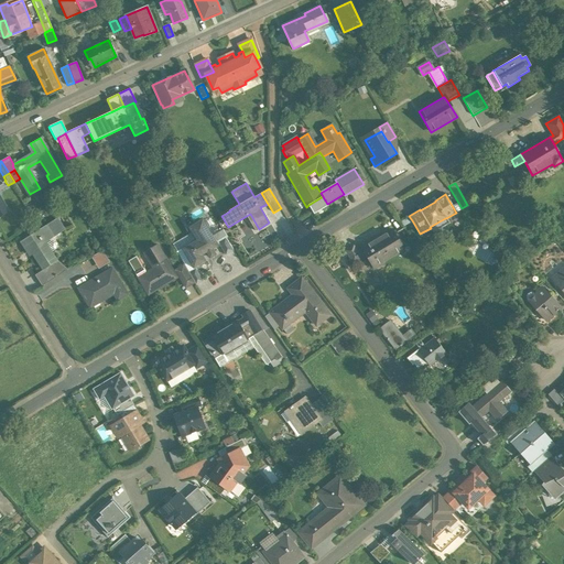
[(308,205),(314,214),(328,206),(327,204),(323,196),(308,205)]
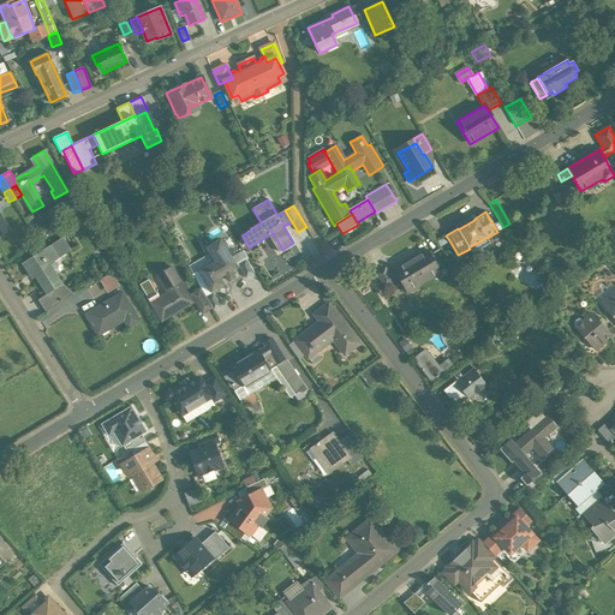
[(447,236),(435,243),(439,248),(449,240),(447,236)]
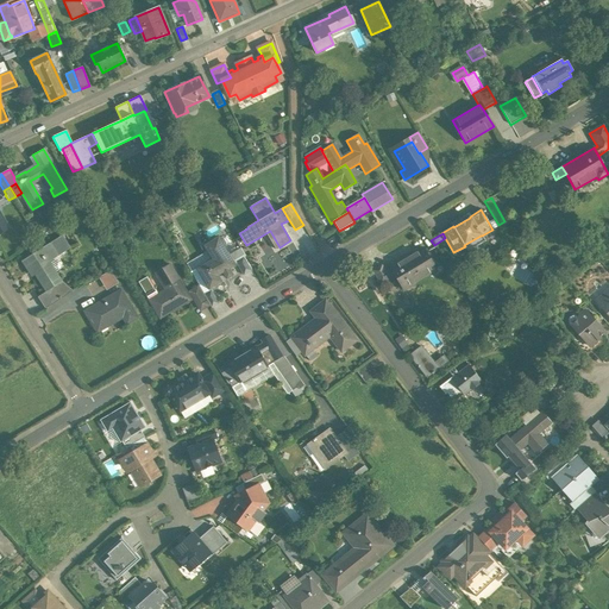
[(62,236),(52,242),(61,255),(70,248),(62,236)]
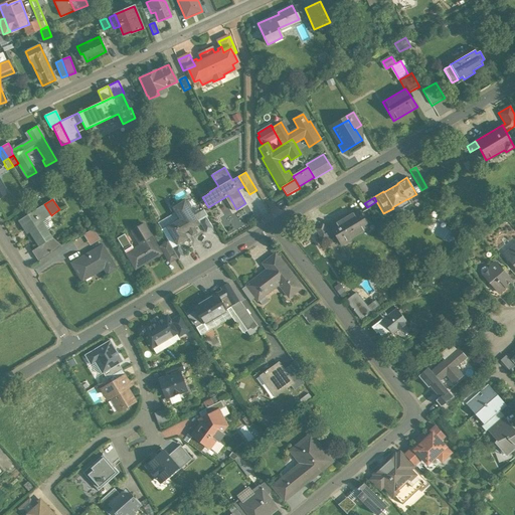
[(182,218),(166,227),(176,244),(186,238),(184,233),(198,224),(184,200),(175,206),(182,218)]
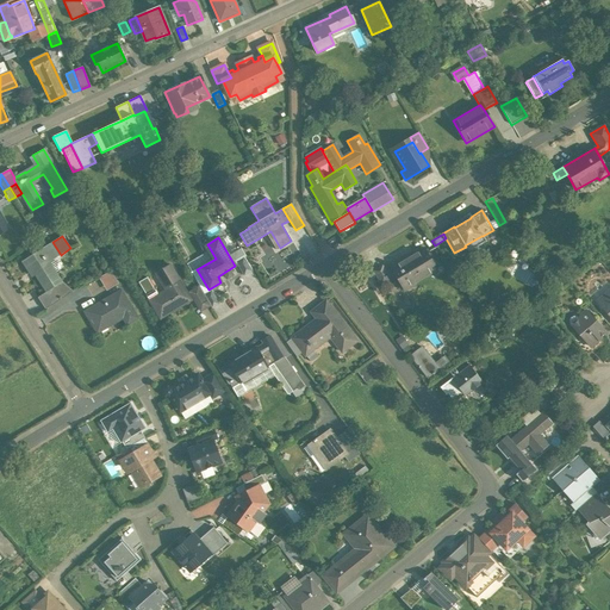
[(53,242),(23,261),(31,274),(33,272),(47,292),(53,288),(60,284),(60,282),(47,263),(61,255),(53,242)]
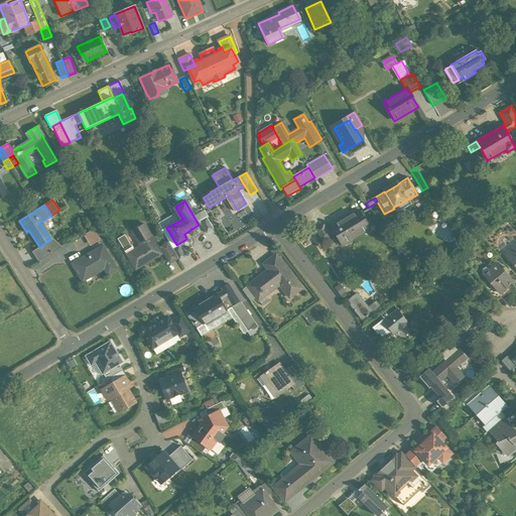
[(360,210),(331,227),(331,228),(334,233),(334,234),(341,245),(370,227),(360,210)]
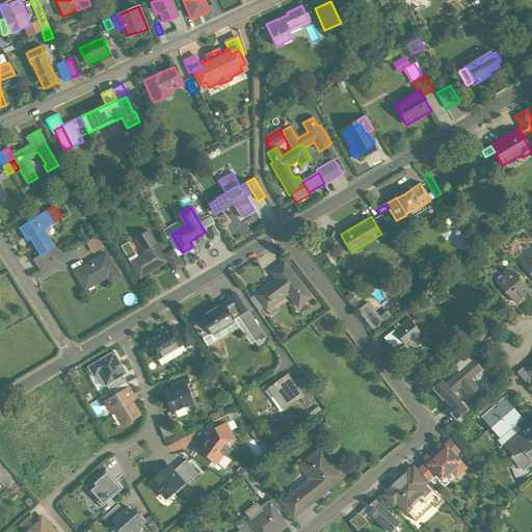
[(212,225),(207,229),(213,239),(218,236),(212,225)]
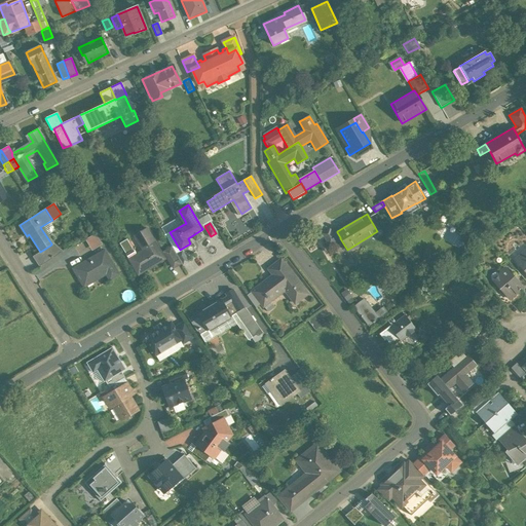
[(146,228),(135,235),(137,240),(140,239),(139,238),(149,232),(146,228)]
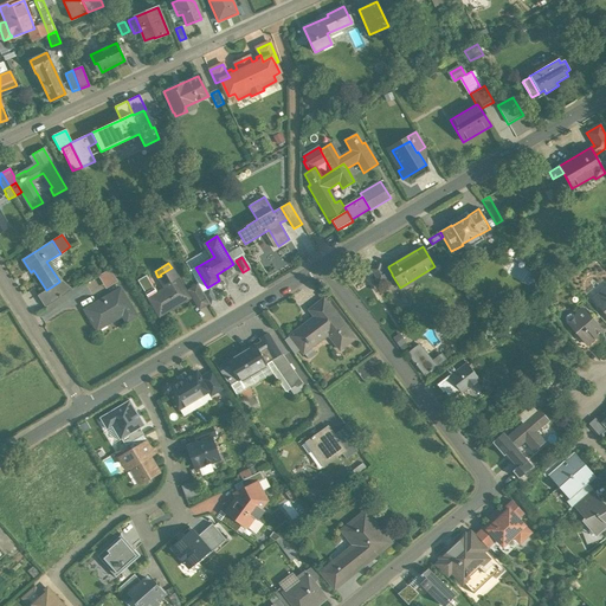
[(382,270),(379,264),(372,269),(379,281),(392,274),(388,268),(382,270)]
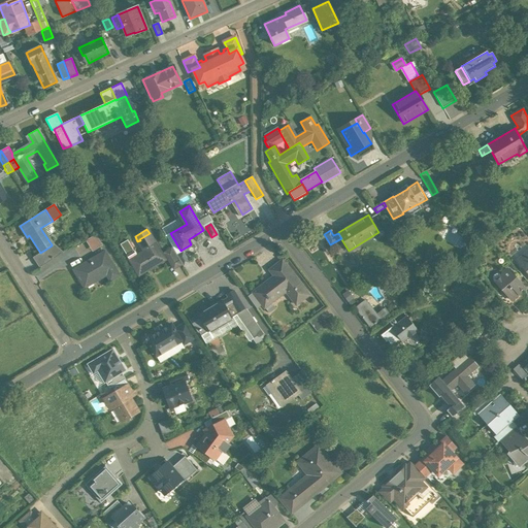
[(95,233),(86,239),(92,250),(102,243),(95,233)]
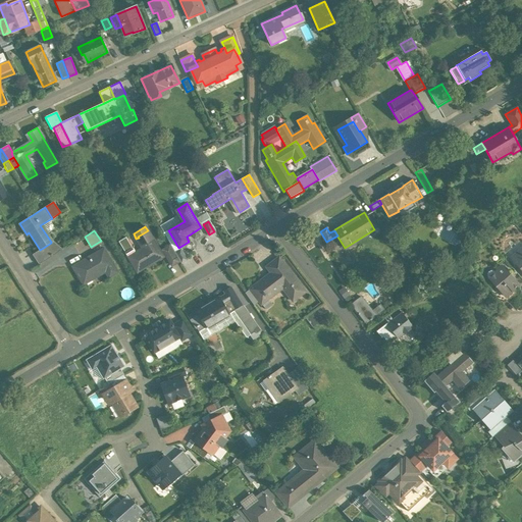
[(148,230),(138,237),(139,238),(144,247),(135,253),(127,257),(137,272),(163,257),(148,230)]
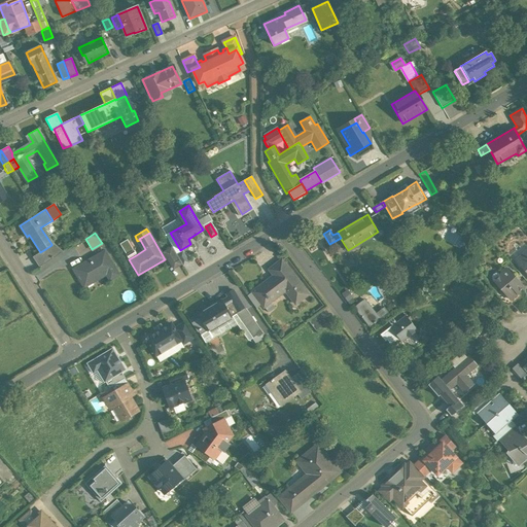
[(136,255),(127,240),(119,244),(129,259),(136,255)]
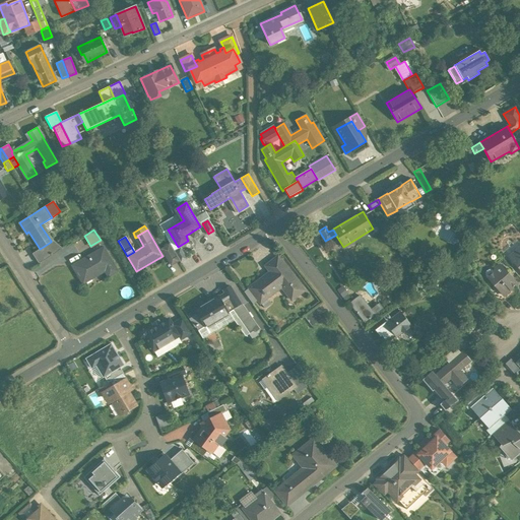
[(51,242),(45,246),(51,255),(57,252),(52,241),(51,241),(51,242)]
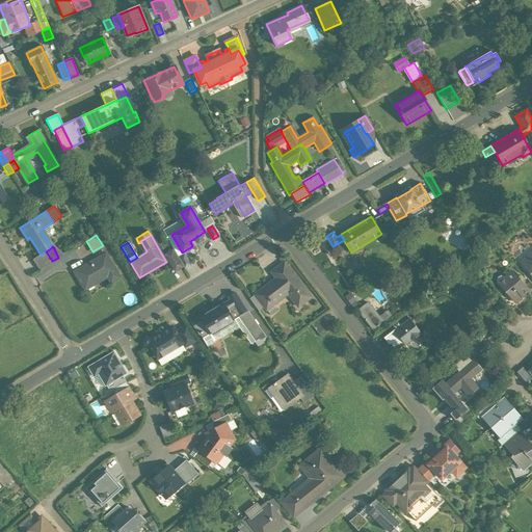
[(41,255),(33,260),(40,269),(52,261),(46,251),(41,255)]
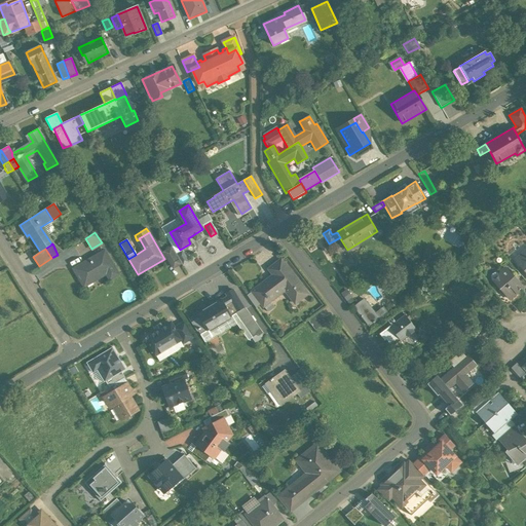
[(176,259),(170,249),(163,252),(170,263),(176,259)]
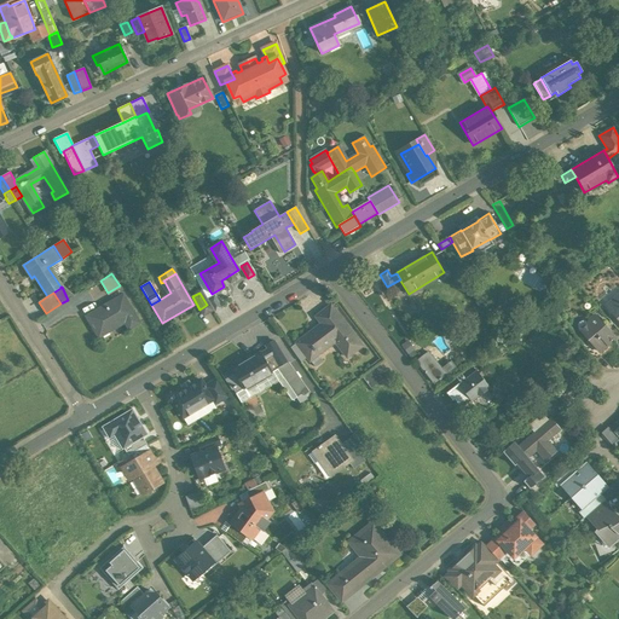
[(123,294),(86,317),(98,337),(125,323),(128,330),(140,323),(123,294)]
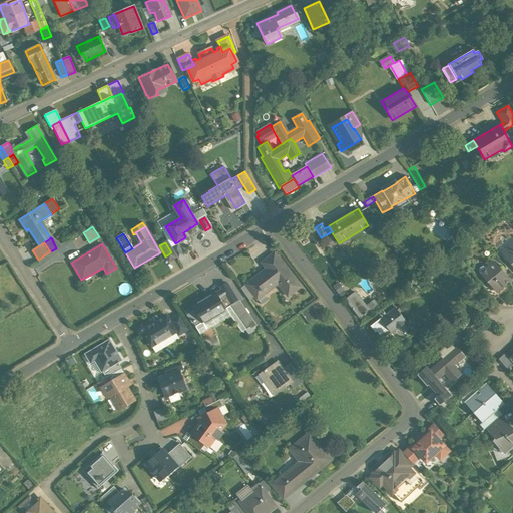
[(512,243),(502,253),(510,263),(512,266),(512,243)]
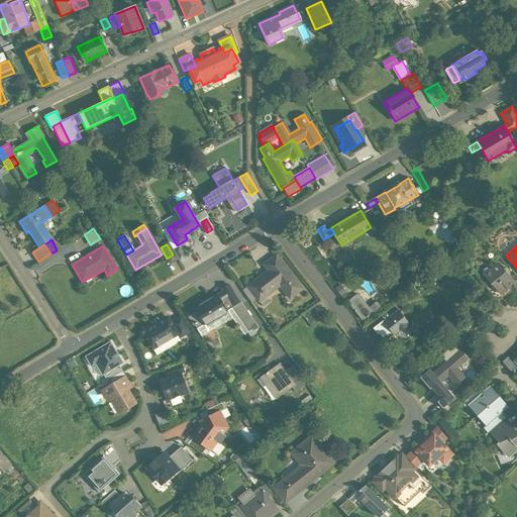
[(179,247),(174,250),(180,261),(185,257),(179,247)]
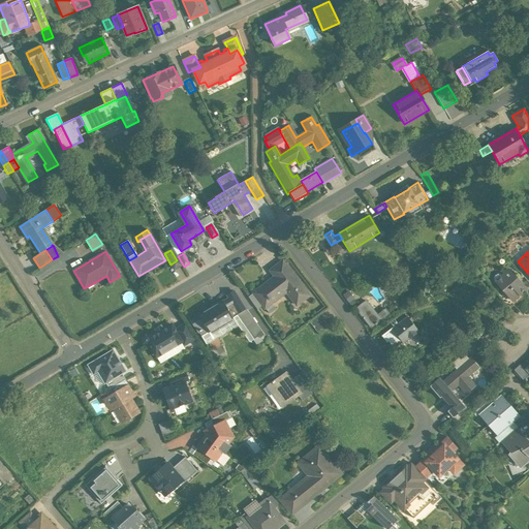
[(181,266),(177,260),(170,265),(174,270),(181,266)]
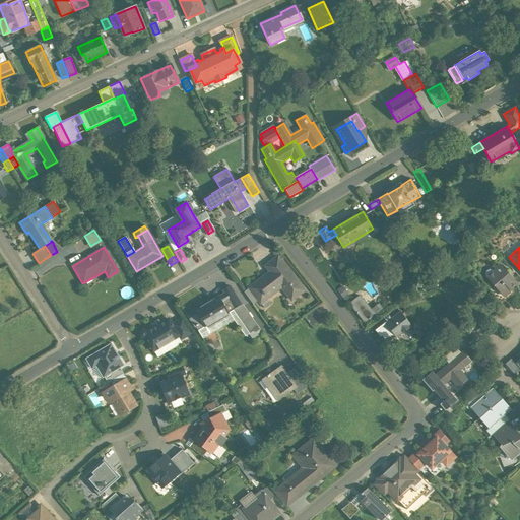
[(277,256),(266,266),(270,271),(249,287),(255,296),(261,304),(268,298),(268,297),(281,286),(290,298),(298,293),(299,294),(304,289),(277,256)]
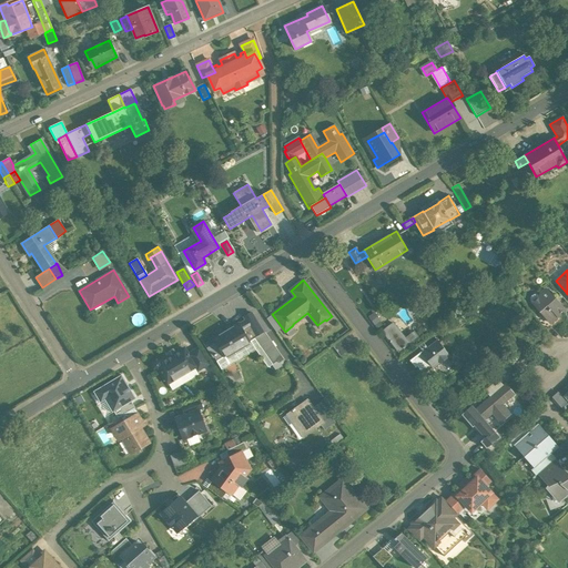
[(546,290),(540,295),(540,298),(541,300),(534,306),(539,312),(549,324),(557,317),(557,315),(564,310),(546,290)]
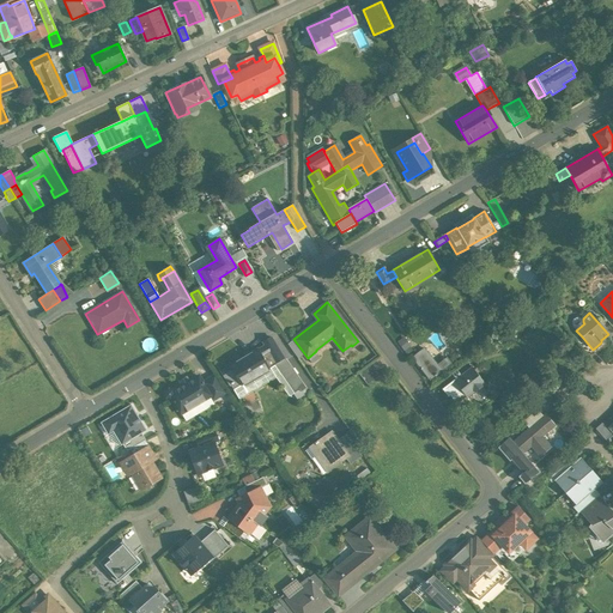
[(284,358),(271,337),(262,341),(265,345),(275,363),(284,358)]
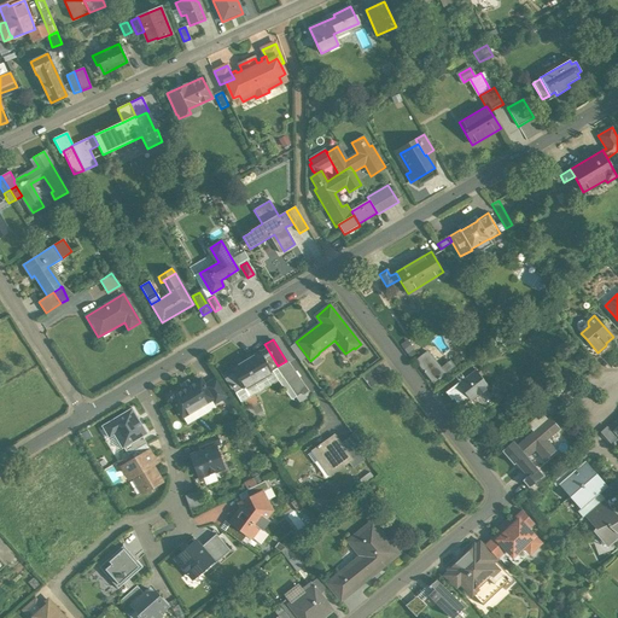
[(598,353),(587,339),(581,344),(593,357),(598,353)]
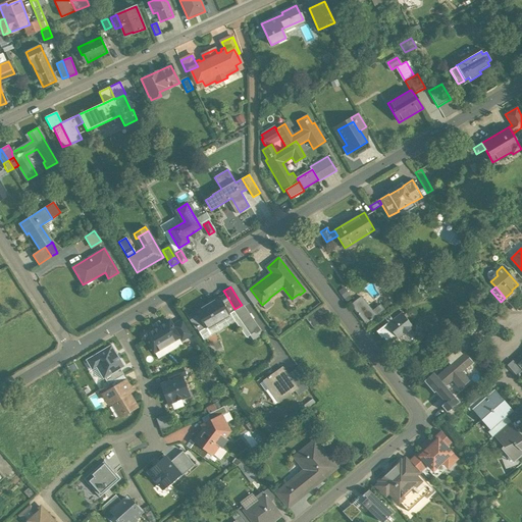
[(256,297),(250,289),(245,293),(251,301),(256,297)]
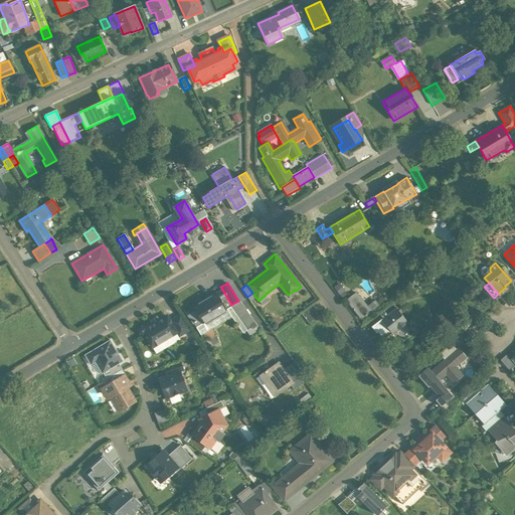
[(222,290),(215,294),(224,310),(230,307),(231,306),(231,305),(222,290)]
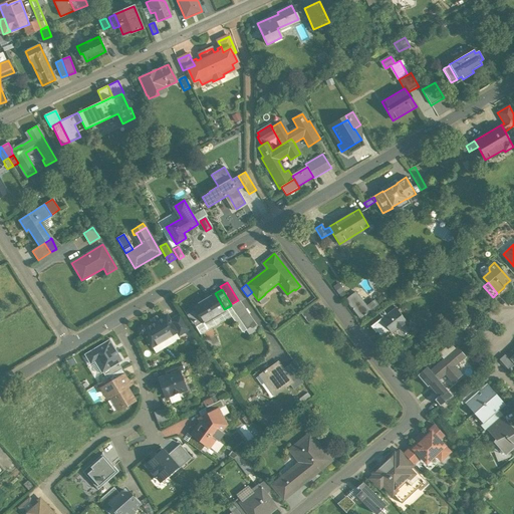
[(366,306),(355,292),(345,300),(352,308),(352,309),(352,310),(353,309),(360,318),(363,315),(364,316),(366,314),(365,314),(369,310),(366,306)]
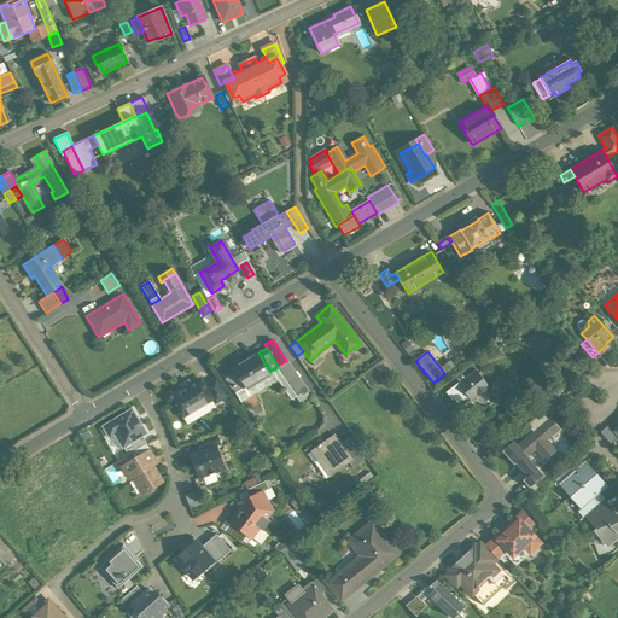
[(258,353),(233,369),(234,372),(237,377),(240,382),(244,388),(254,382),(255,383),(264,377),(264,375),(269,372),(258,353)]
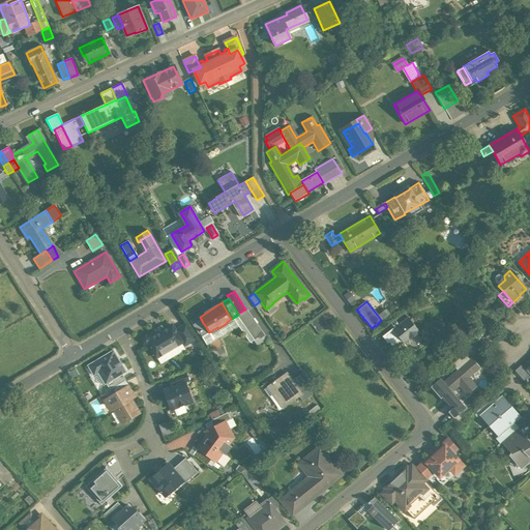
[(264,335),(247,312),(246,312),(245,310),(238,314),(238,315),(237,316),(254,340),(259,336),(260,339),(264,335)]
